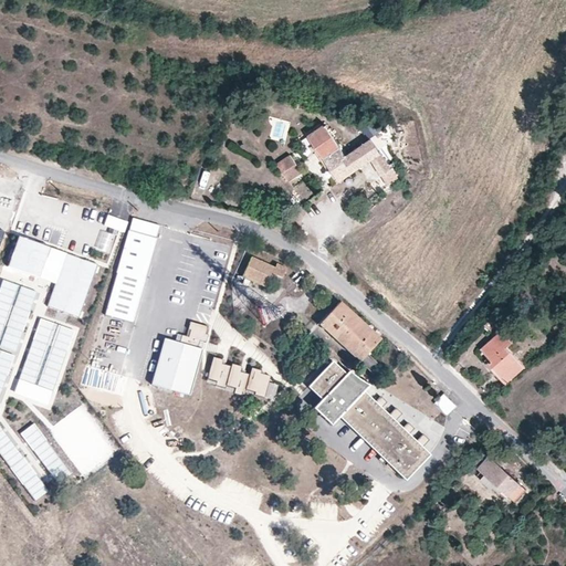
[(363,165),(354,152),(348,156),(326,124),(308,137),(326,160),(341,181),(363,165)]
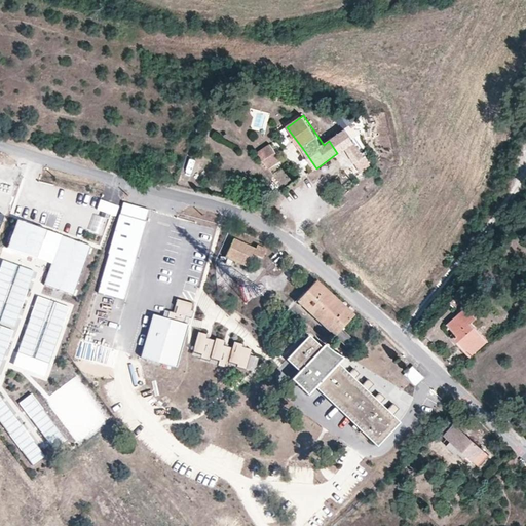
[(346,126),(354,136),(360,132),(351,122),(346,126)]
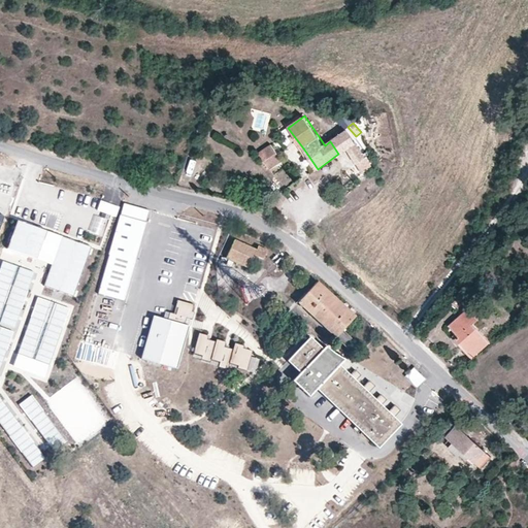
[(374,165),(348,129),(330,141),(338,154),(347,149),(364,172),(374,165)]
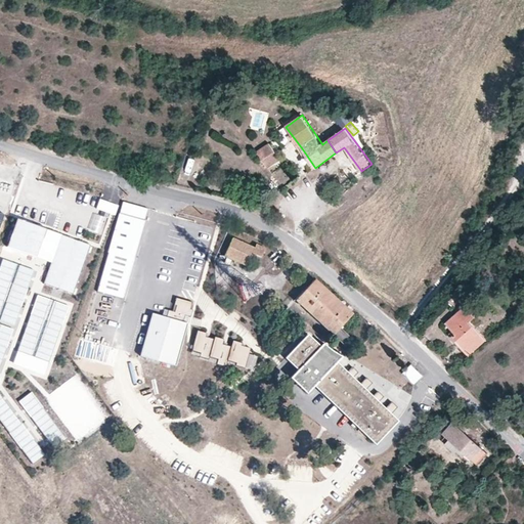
[(279,159),(269,142),(256,153),(266,168),(279,159)]
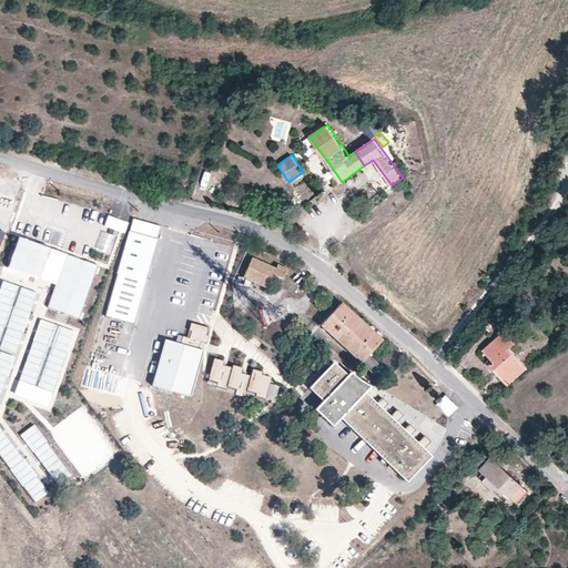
[(351,212),(358,222),(364,217),(356,208),(351,212)]
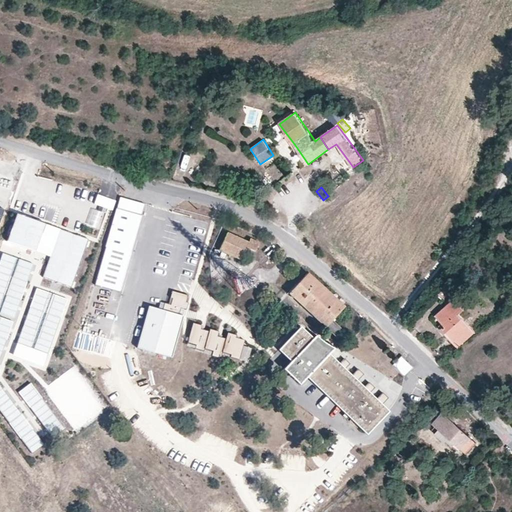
[(116,200),(98,193),(94,203),(113,210),(116,200)]
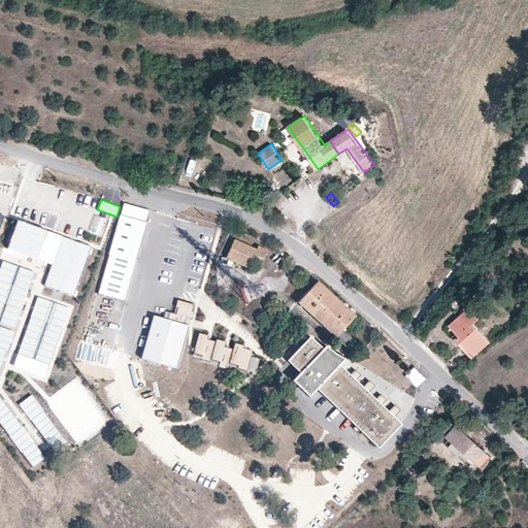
[(99,293),(124,300),(149,209),(128,203),(125,203),(123,207),(111,250),(99,293)]
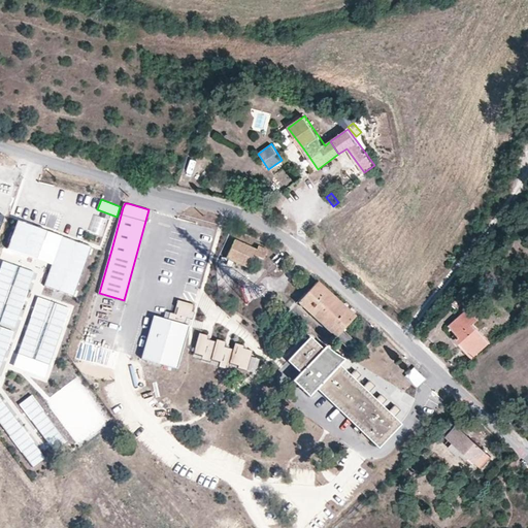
[(103,217),(95,213),(90,225),(89,229),(97,232),(103,217)]
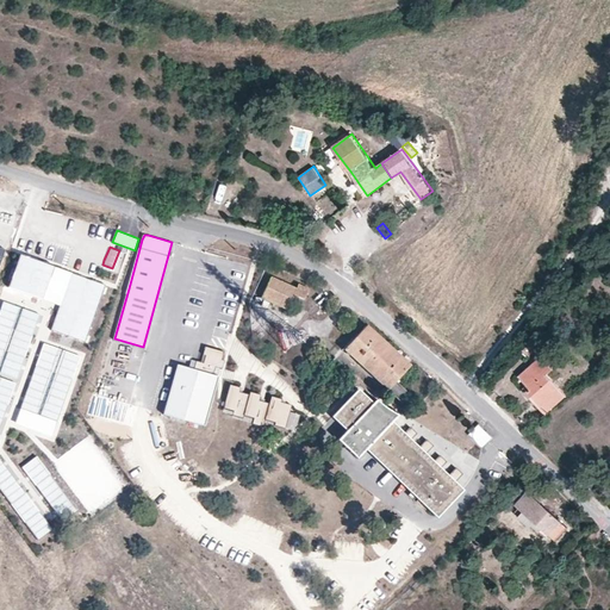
[(106,285),(20,254),(8,286),(60,304),(51,329),(86,342),(106,285)]
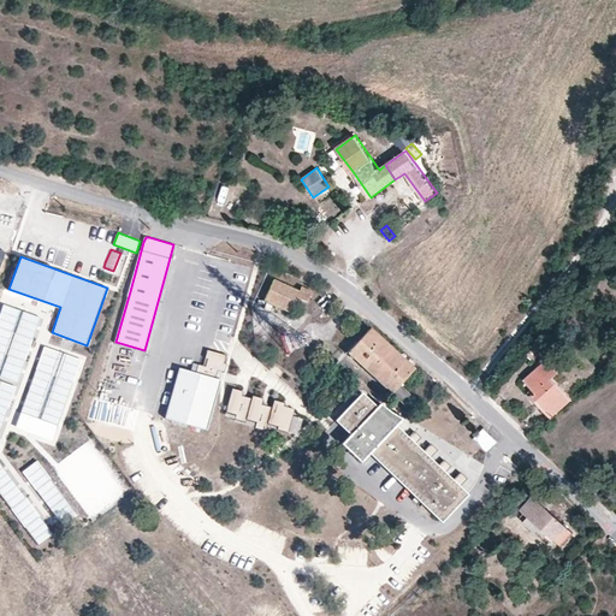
[(298,290),(274,279),(264,301),(284,311),(290,313),(296,297),(307,302),(313,290),(301,285),(298,290)]
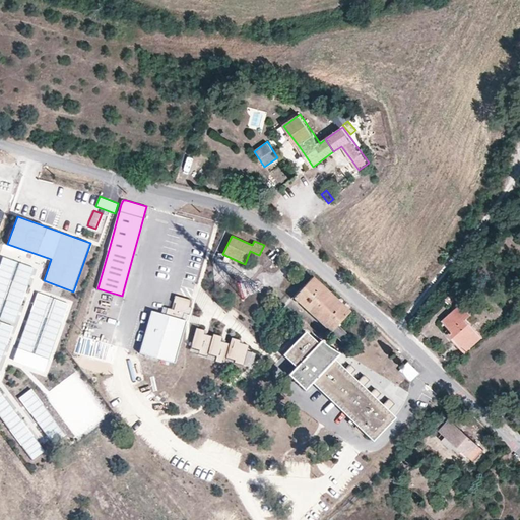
[(35,267),(2,255),(0,262),(0,316),(14,322),(35,267)]
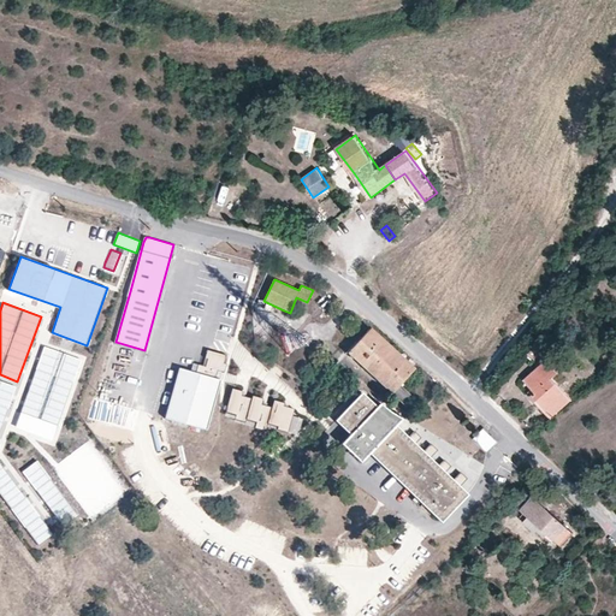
[(300,324),(279,331),(285,348),(306,341),(300,324)]
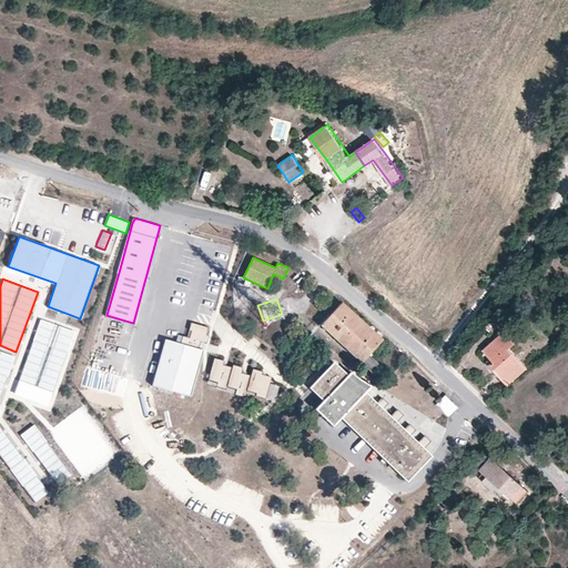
[(364,364),(372,357),(375,354),(372,351),(382,340),(342,301),(328,315),(321,323),(364,364)]
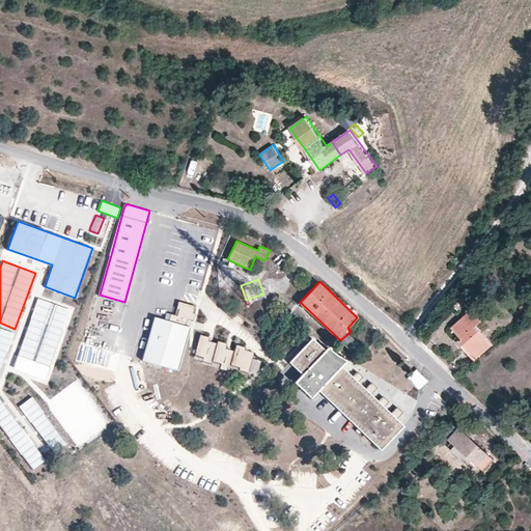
[(70,309),(38,298),(18,355),(50,366),(70,309)]
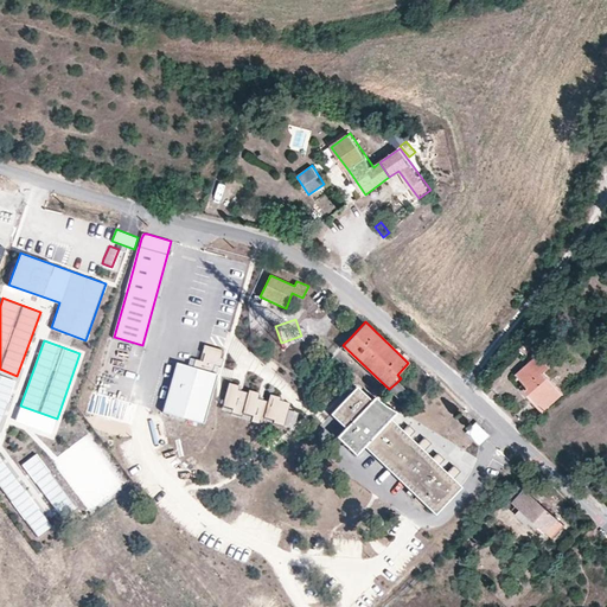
[(190,358),(187,365),(200,369),(216,372),(222,349),(204,344),(200,360),(190,358)]
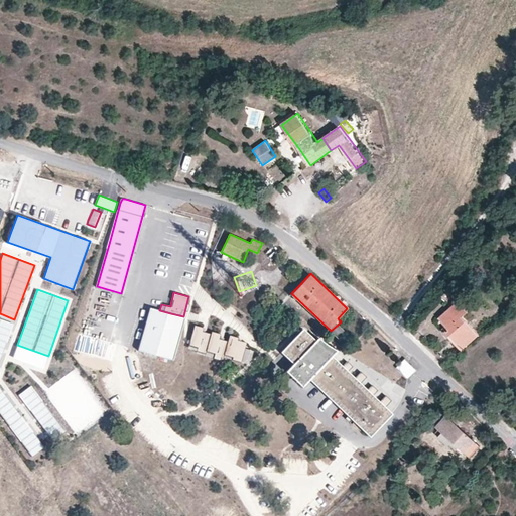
[(478,331),(463,315),(467,311),(457,300),(437,318),(444,326),(441,330),(449,339),(459,348),(478,331)]
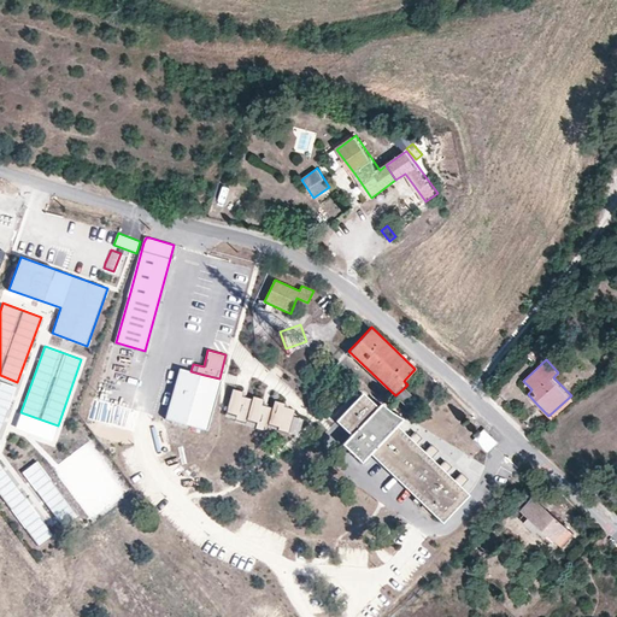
[(191,371),(178,368),(165,417),(205,428),(219,378),(204,375),(191,371)]
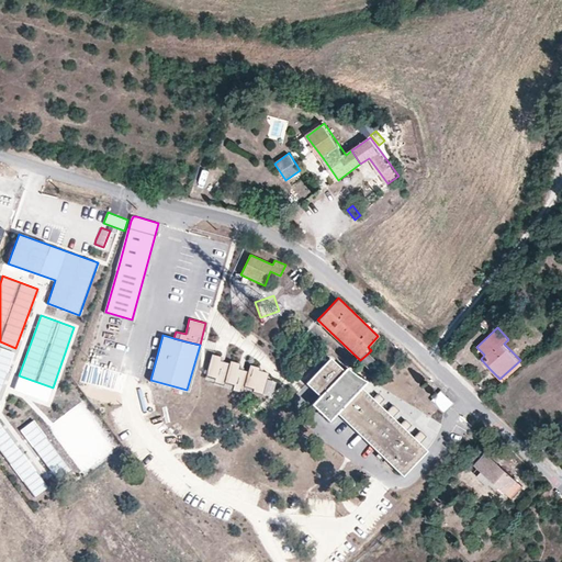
[(0,392),(14,352),(0,347),(0,392)]
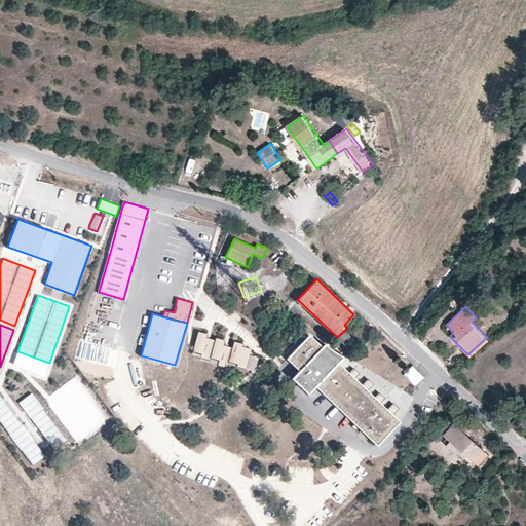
[(207,333),(198,331),(193,351),(200,352),(199,357),(209,359),(210,358),(218,360),(217,365),(226,367),(228,360),(236,362),(235,366),(246,368),(250,348),(242,346),(243,344),(232,341),(231,346),(224,344),(225,339),(215,337),(215,340),(205,338),(207,333)]
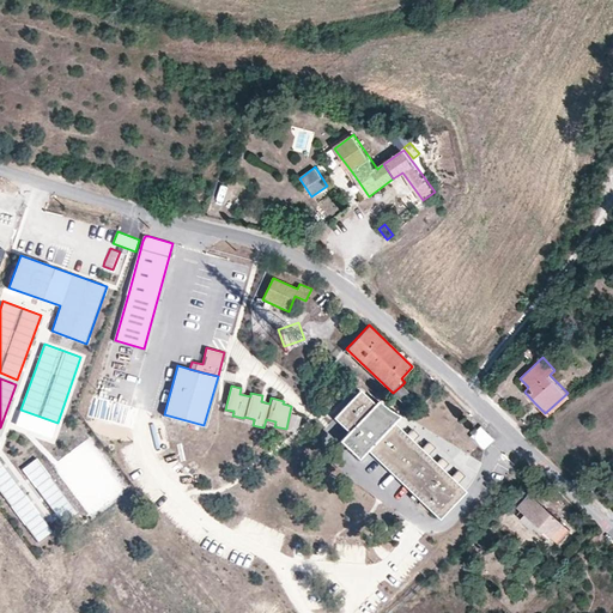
[(410,394),(401,386),(393,393),(402,401),(410,394)]
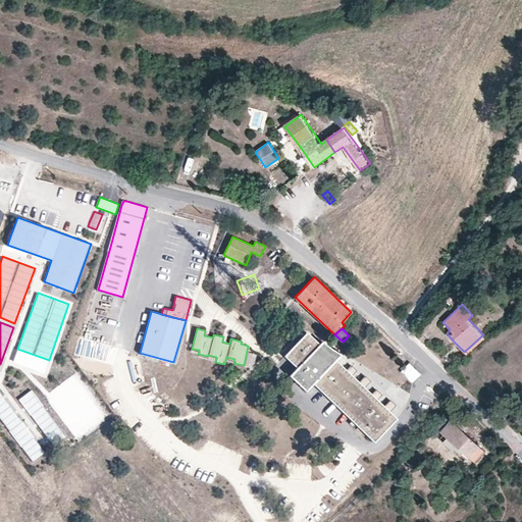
[(304,332),(303,333),(334,364),(336,362),(333,360),(340,352),(337,351),(335,350),(331,348),(329,347),(326,345),(324,344),(321,342),(320,341),(316,345),(304,332)]
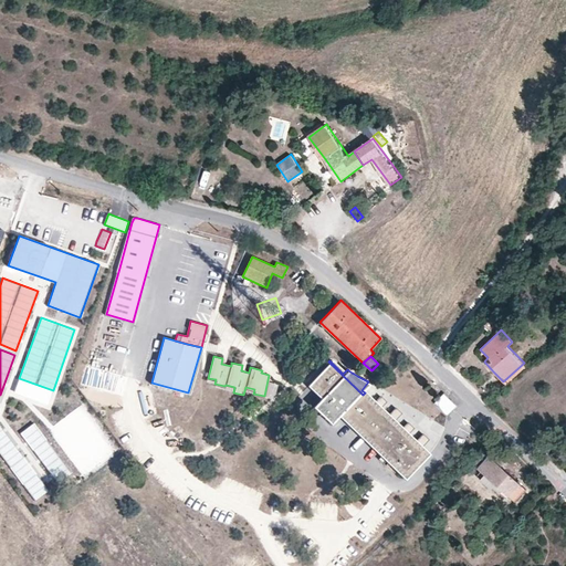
[(363,395),(328,362),(307,385),(322,397),(313,407),(331,423),(339,413),(383,452),(389,459),(399,468),(421,444),(374,401),(365,392),(363,395)]
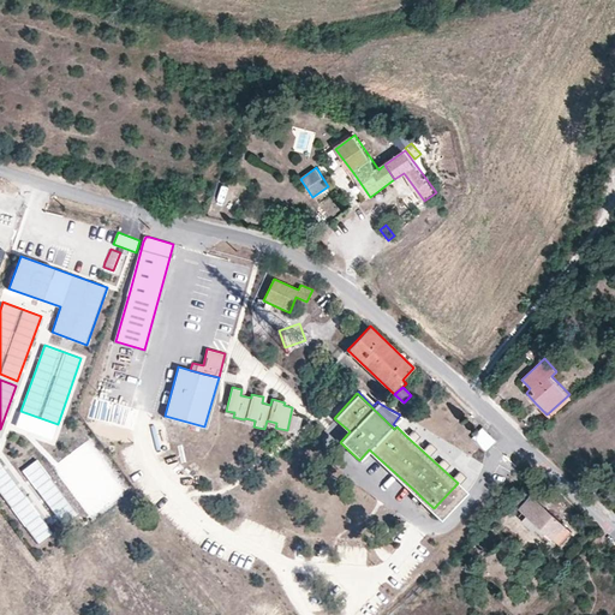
[(472,437),(487,451),(496,440),(482,427),(472,437)]
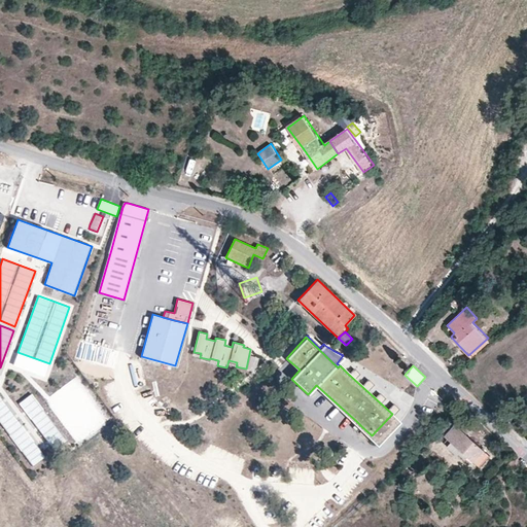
[(32,396),(21,405),(51,447),(63,438),(32,396)]
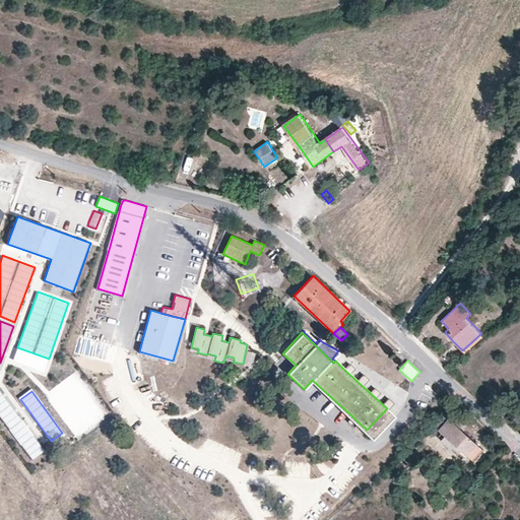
[(44,453),(0,392),(0,417),(30,462),(44,453)]
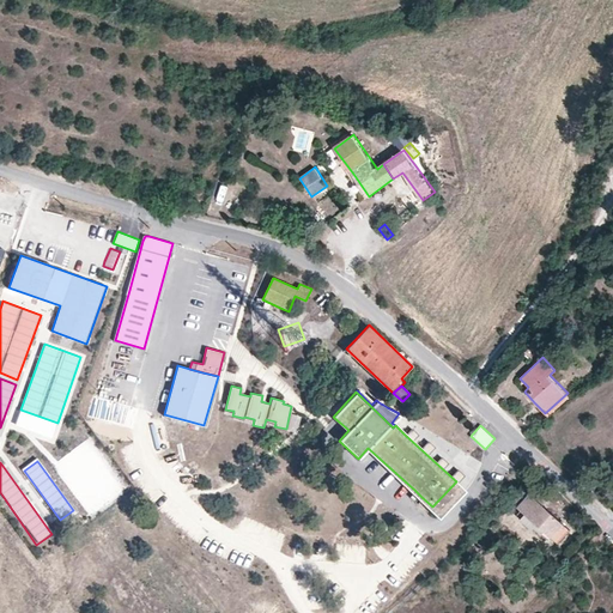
[(463,489),(456,481),(432,507),(441,514),(463,489)]
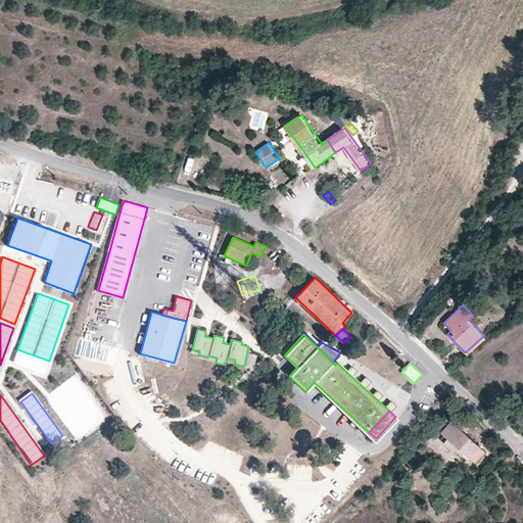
[(449,421),(446,417),(437,427),(448,438),(445,442),(454,449),(455,448),(467,460),(469,458),(475,463),(485,453),(473,440),(452,420),(449,421)]
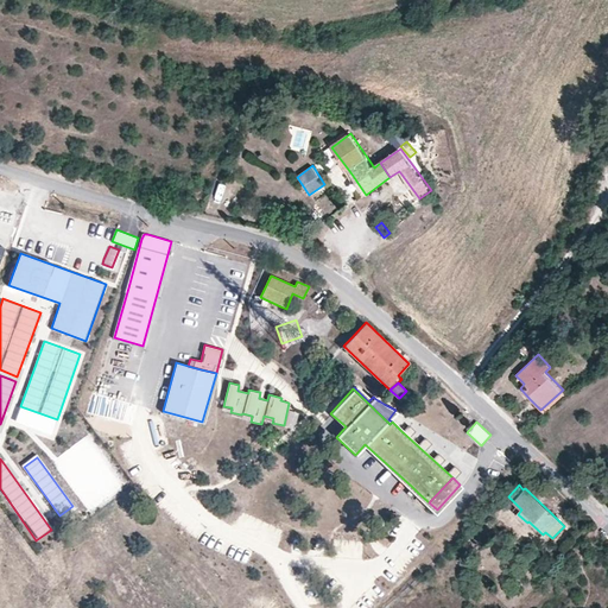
[(415,498),(418,493),(411,486),(407,491),(415,498)]
